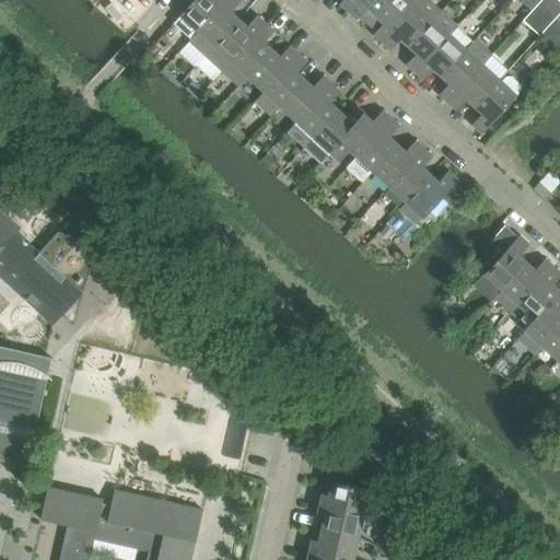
[(194,0),(174,22),(191,37),(225,0),(194,0)]
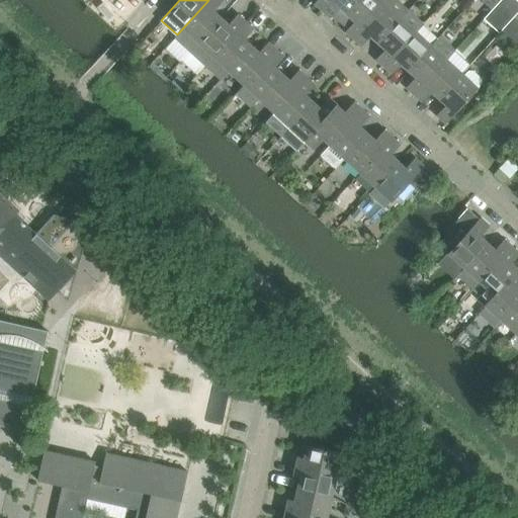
[(221,0),(208,0),(183,28),(174,38),(189,52),(221,18),(212,11),(222,1),(221,0)]
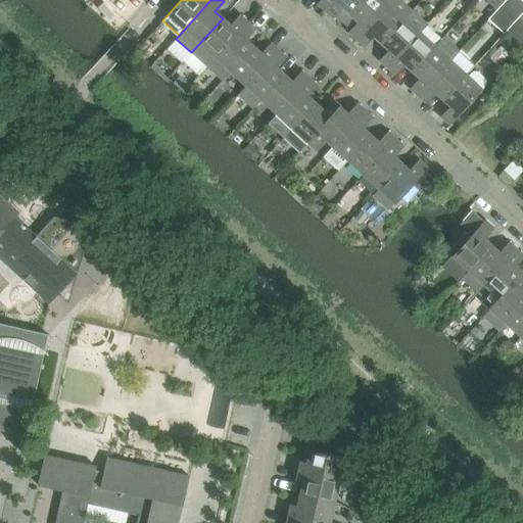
[(321,0),(318,3),(326,10),(334,0),(321,0)]
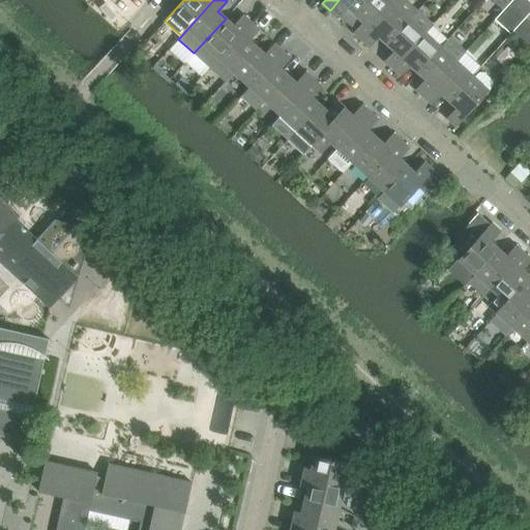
[(339,0),(330,10),(337,18),(344,10),(352,18),(367,0),(339,0)]
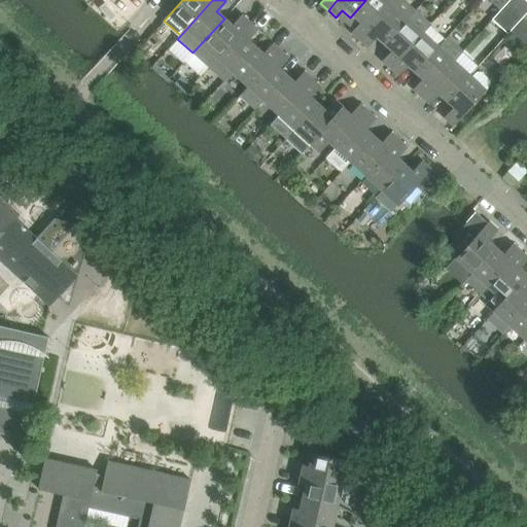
[(365,0),(350,18),(358,25),(352,32),(359,39),(394,0),(365,0)]
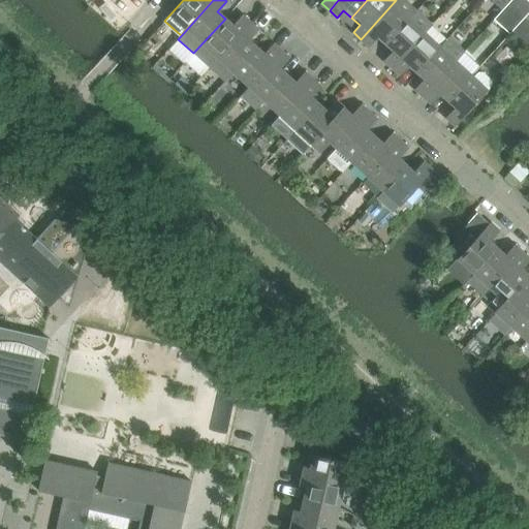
[(408,0),(396,0),(361,39),(368,47),(377,36),(385,43),(417,8),(408,0)]
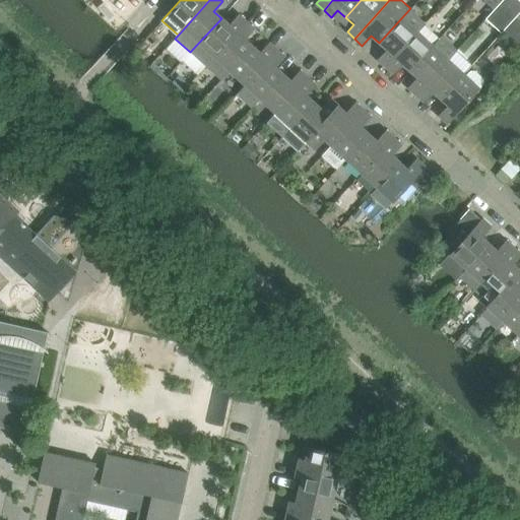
[(502,0),(481,0),(493,10),(500,3),(502,0)]
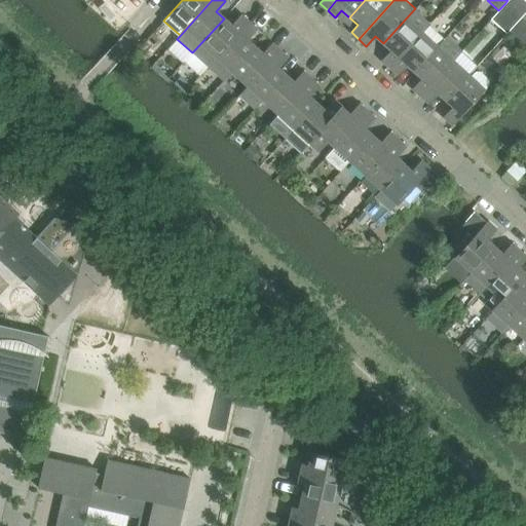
[(506,34),(522,17),(525,12),(525,1),(524,0),(508,0),(505,3),(498,10),(490,20),(506,34)]
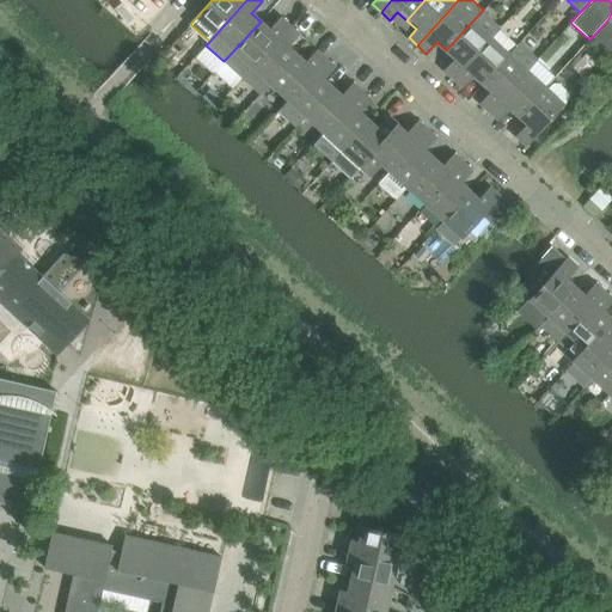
[(261,22),(224,61),(243,78),(289,26),(298,17),(291,10),(282,19),(281,18),(270,30),(261,22)]
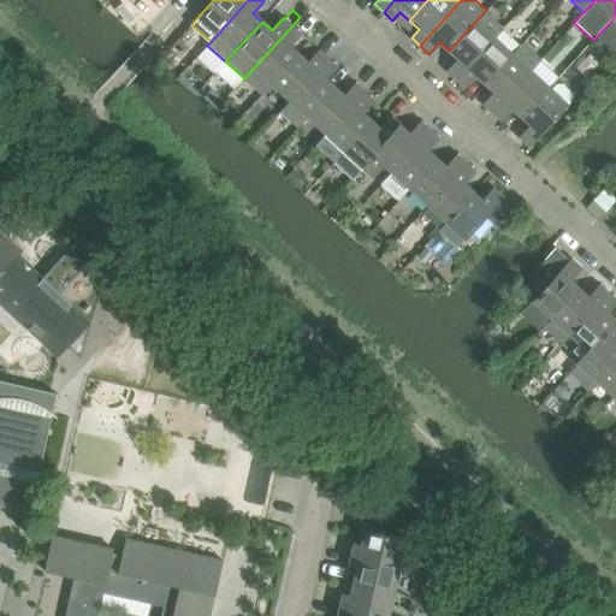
[(458,59),(448,71),(456,80),(502,29),(504,27),(486,10),(449,51),(458,59)]
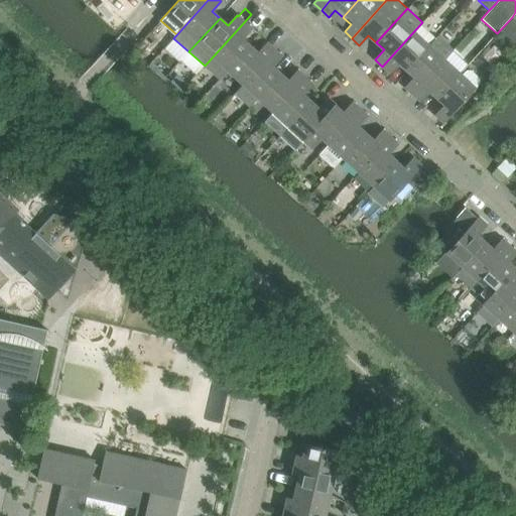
[(515,20),(512,17),(497,33),(515,50),(515,20)]
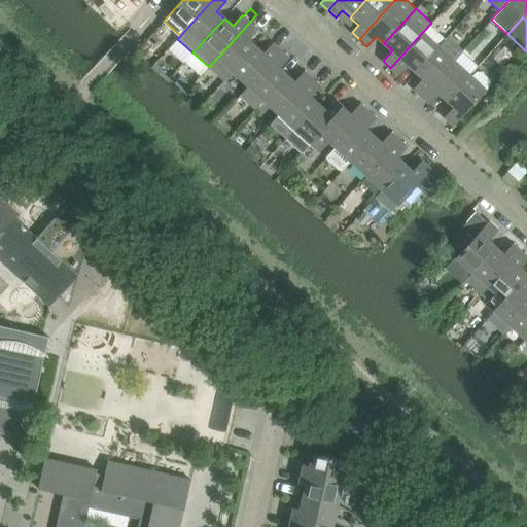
[(223,81),(233,72),(255,46),(247,39),(256,29),(249,23),(209,67),(208,67),(223,81)]
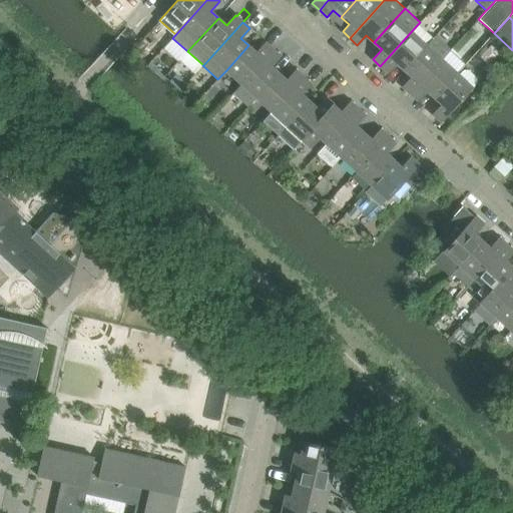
[(397,62),(404,70),(433,38),(418,24),(380,66),(388,72),(397,62)]
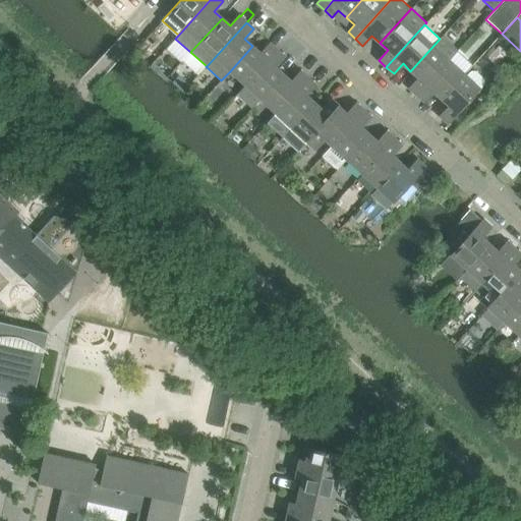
[(418,78),(409,88),(416,95),(452,56),(459,49),(444,35),(440,39),(410,71),(418,78)]
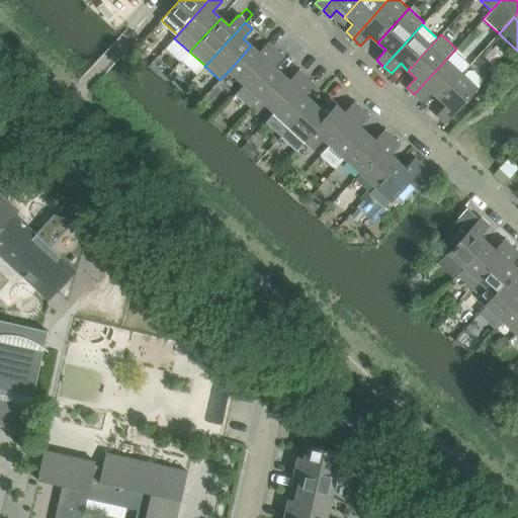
[(229,71),(244,85),(275,50),(268,44),(259,54),(251,46),(229,71)]
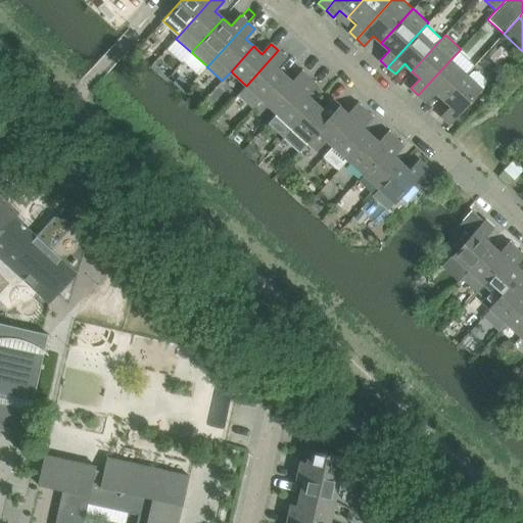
[(252,108),(262,99),(284,75),(276,67),(285,57),(278,50),(246,86),(237,95),(252,108)]
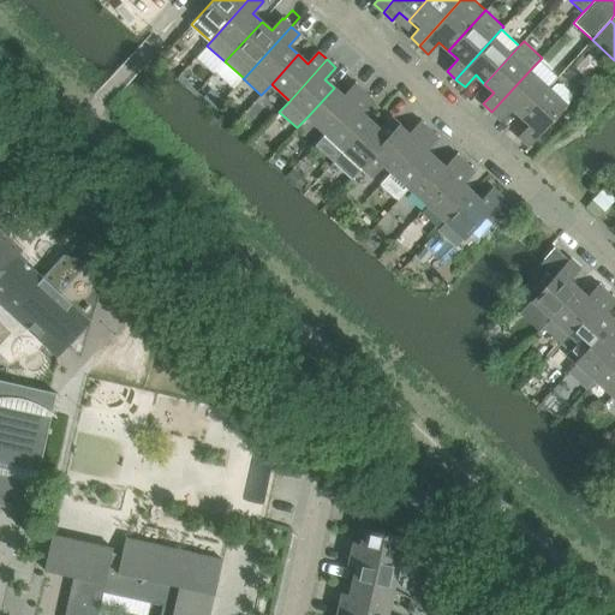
[(533,66),(491,112),(501,120),(512,108),(520,117),(551,83),(533,66)]
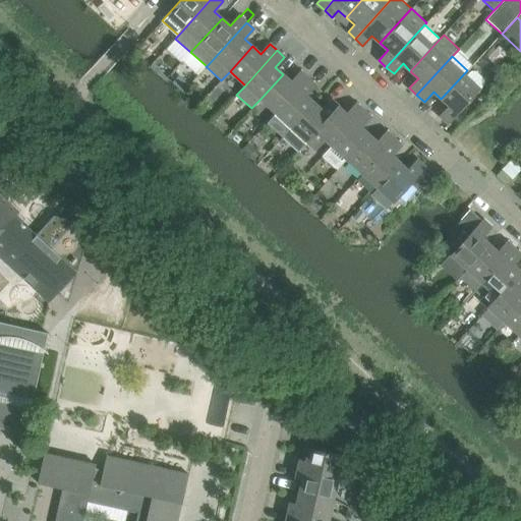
[(449,106),(440,116),(448,123),(482,84),(484,82),(484,77),(476,69),(471,69),(469,72),(467,70),(441,99),(449,106)]
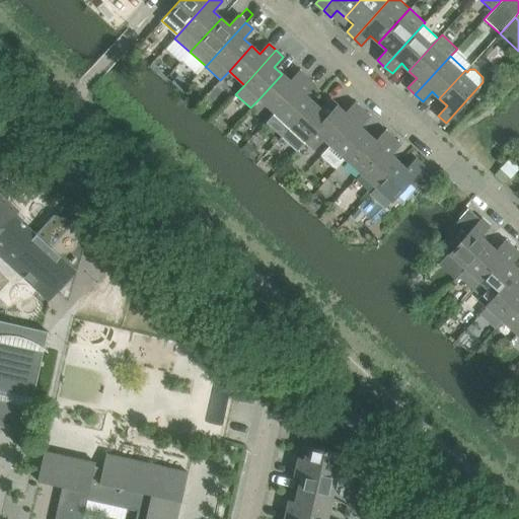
[(260,98),(275,113),(306,78),(299,71),(290,81),(282,74),(260,98)]
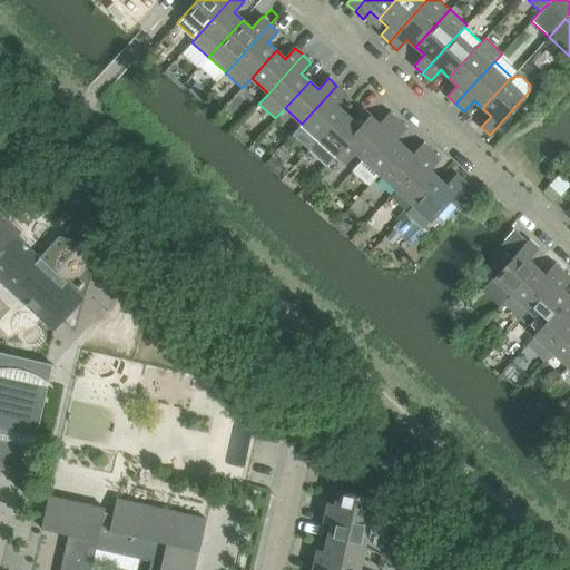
[(307,151),(318,139),(343,112),(334,104),(344,94),(336,86),(302,124),(291,136),(307,151)]
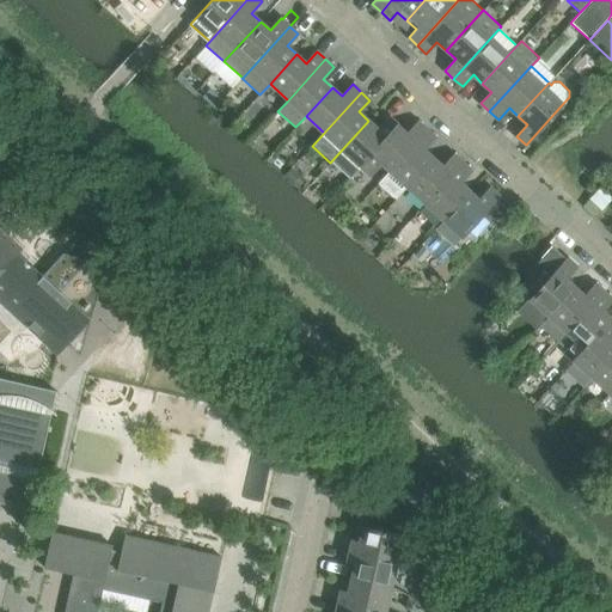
[(215,95),(208,102),(214,108),(222,99),(215,95)]
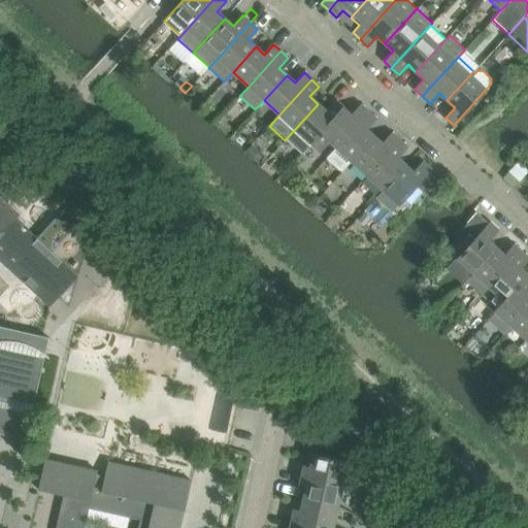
[(300,155),(310,143),(343,108),(335,101),(326,111),(318,104),(295,129),(285,140),(300,155)]
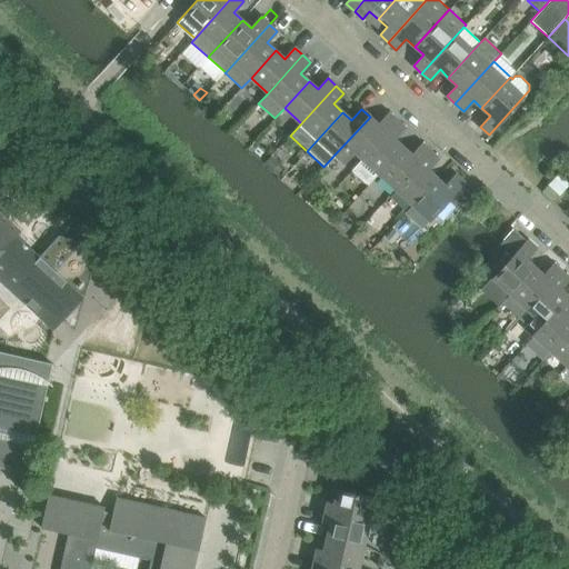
[(378,125),(370,117),(335,155),(345,163),(355,152),(361,159),(397,121),(388,113),(378,125)]
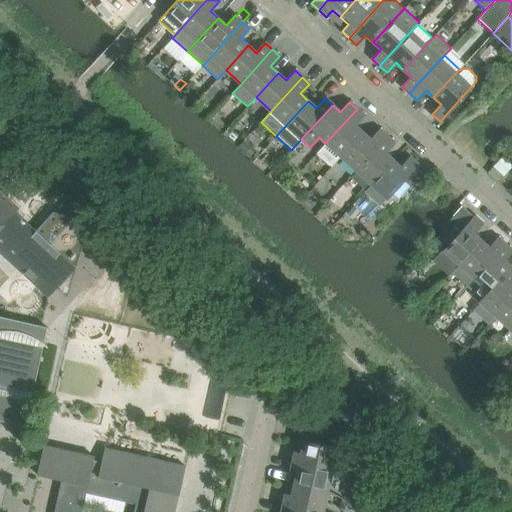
[(330,168),(340,157),(363,132),(355,125),(364,115),(357,109),(325,143),(315,154),(330,168)]
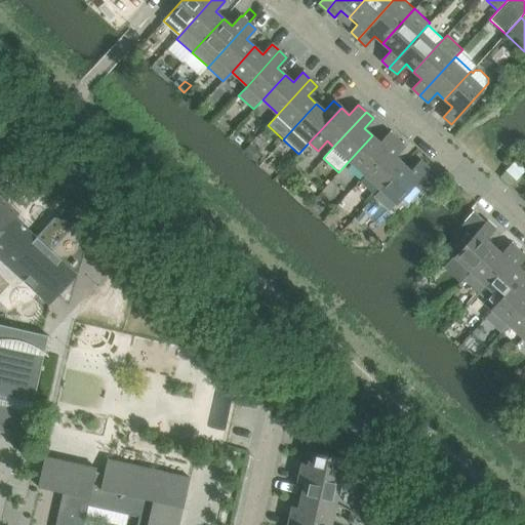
[(379,143),(372,135),(349,161),(365,174),(397,139),(389,133),(379,143)]
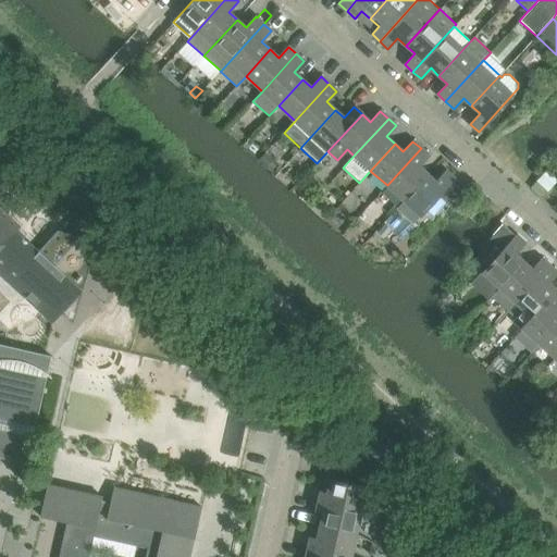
[(387,185),(404,200),(428,174),(419,166),(429,156),(421,148),(387,185)]
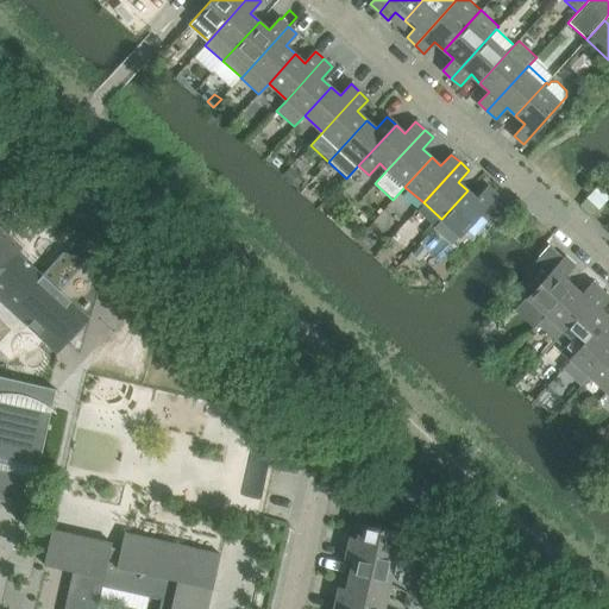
[(300,174),(290,165),(283,175),(292,183),(300,174)]
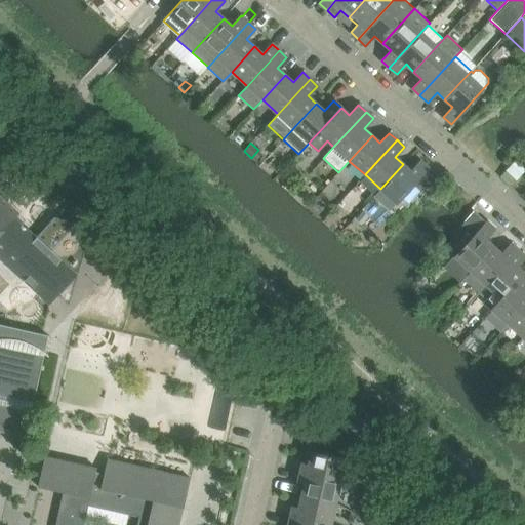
[(410,171),(403,164),(380,189),(396,204),(402,198),(414,184),(419,178),(429,168),(420,161),(410,171)]
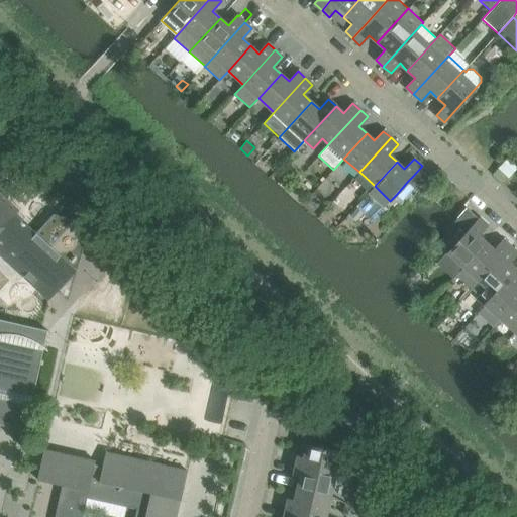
[(493,176),(500,182),(506,176),(499,169),(493,176)]
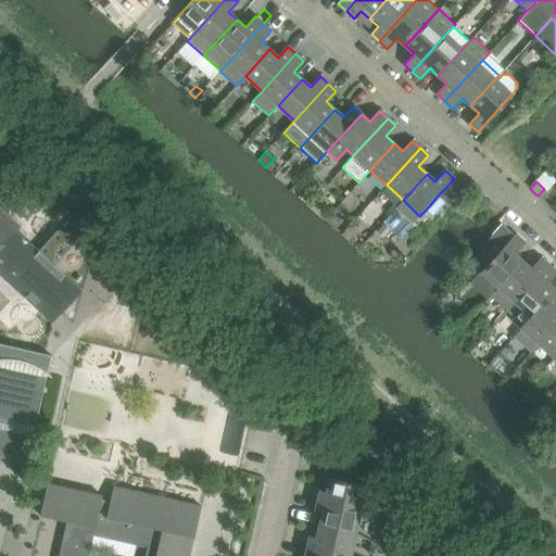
[(445,200),(439,194),(426,210),(431,215),(445,200)]
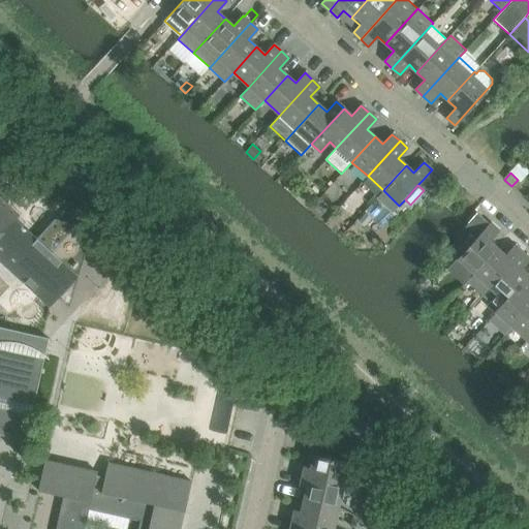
[(0,249),(29,277),(30,277),(25,282),(33,289),(37,284),(38,285),(54,299),(55,300),(58,297),(69,307),(92,229),(55,218),(35,240),(14,220),(19,215),(19,214),(18,215),(0,197),(0,249)]
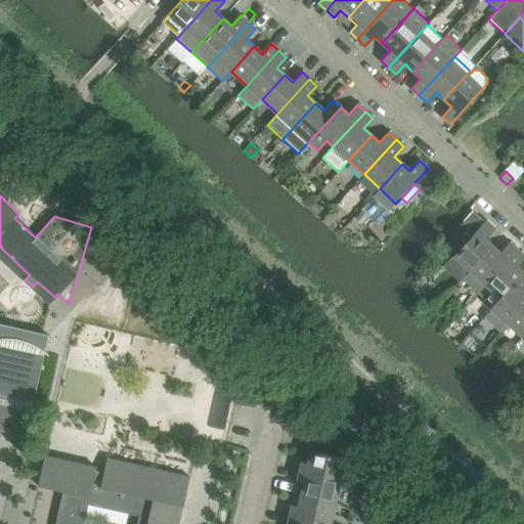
[(453,256),(444,266),(461,281),(463,278),(470,271),(492,247),(484,238),(493,229),(485,221),(476,231),(474,233),(463,223),(459,232),(445,248),(453,256)]
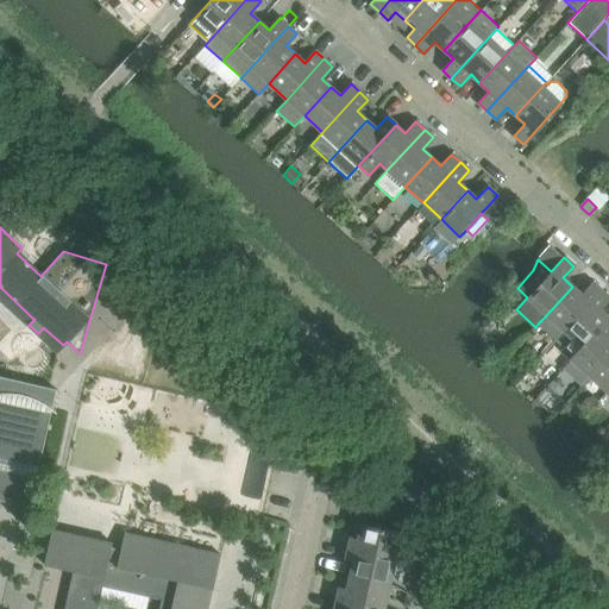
[(572,287),(546,315),(538,324),(556,340),(601,290),(592,283),(582,295),(572,287)]
